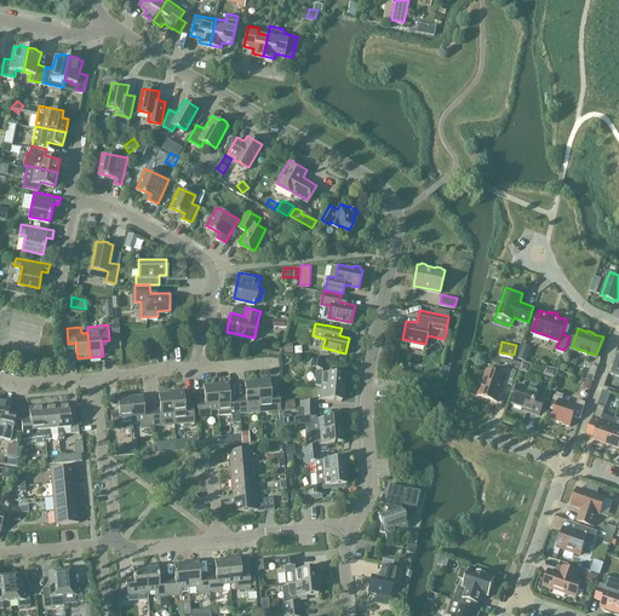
[(522,345),(519,356),(526,360),(531,347),(522,345)]
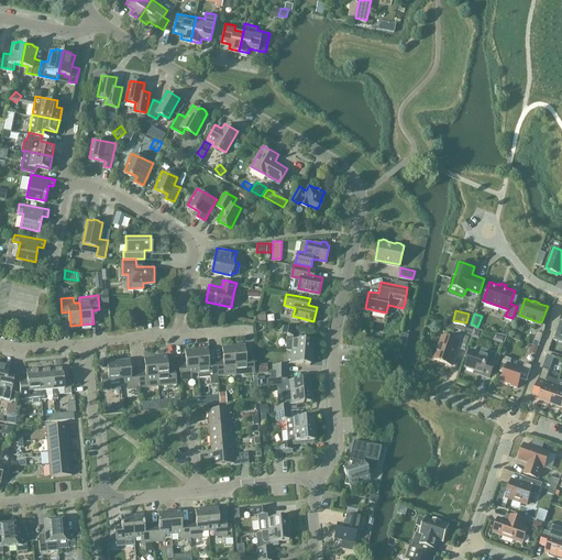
[(540,343),(548,324),(543,322),(536,342),(540,343)]
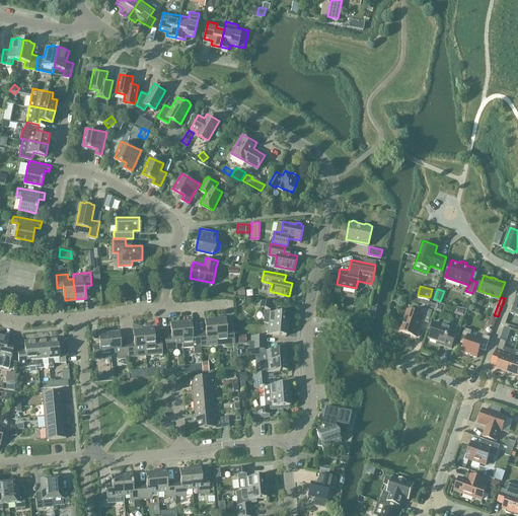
[(271,307),(272,301),(260,298),(257,305),(271,307)]
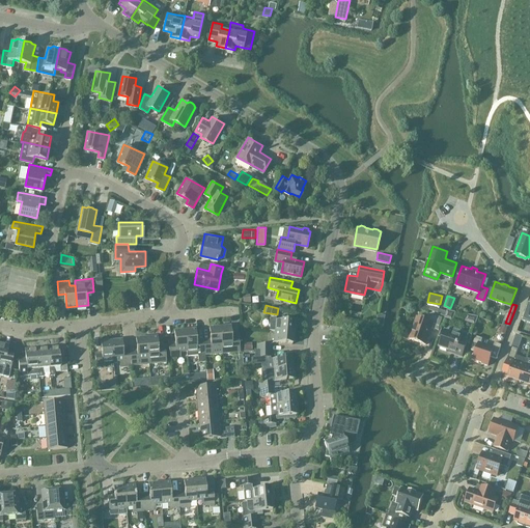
[(456,310),(447,308),(445,315),(453,318),(456,310)]
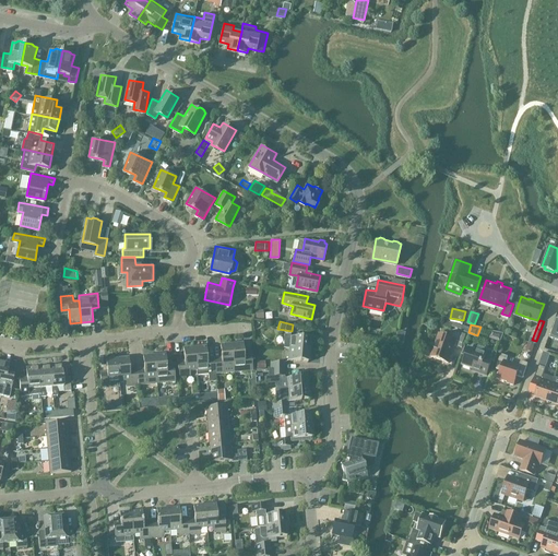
[(439,332),(431,354),(449,361),(455,343),(462,345),(466,332),(454,328),(451,335),(439,332)]
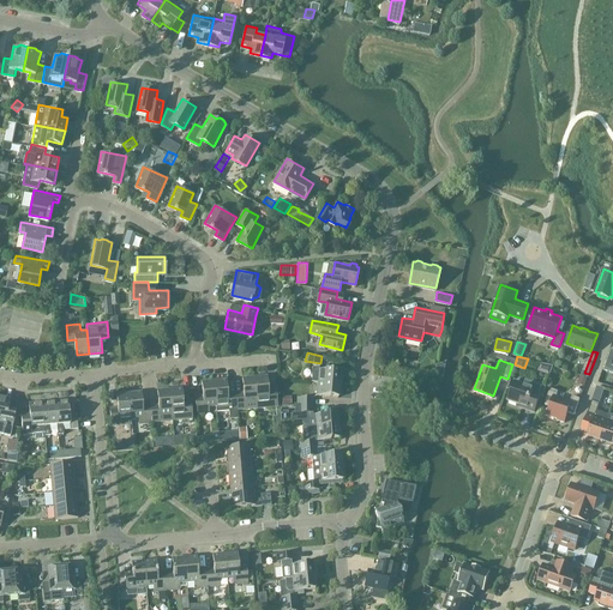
[(312,380),(318,380),(342,382),(343,372),(341,372),(341,369),(320,367),(320,366),(313,364),(312,380)]
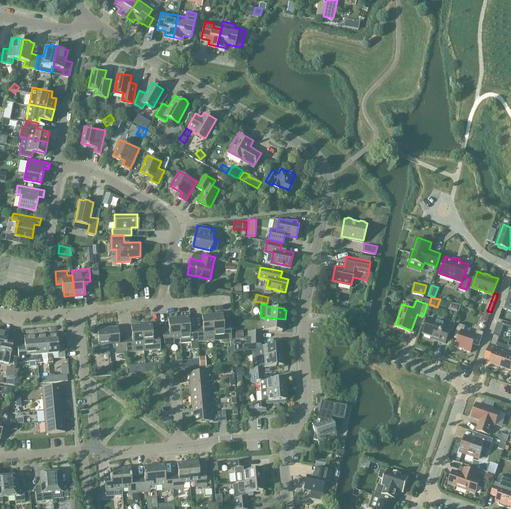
[(223,312),(213,313),(215,334),(221,333),(221,338),(232,337),(231,324),(224,325),(223,312)]
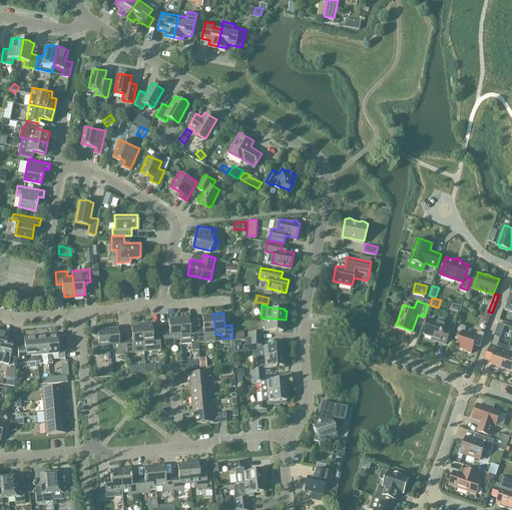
[(215,335),(213,314),(202,315),(204,328),(197,328),(198,341),(209,340),(209,336),(215,335)]
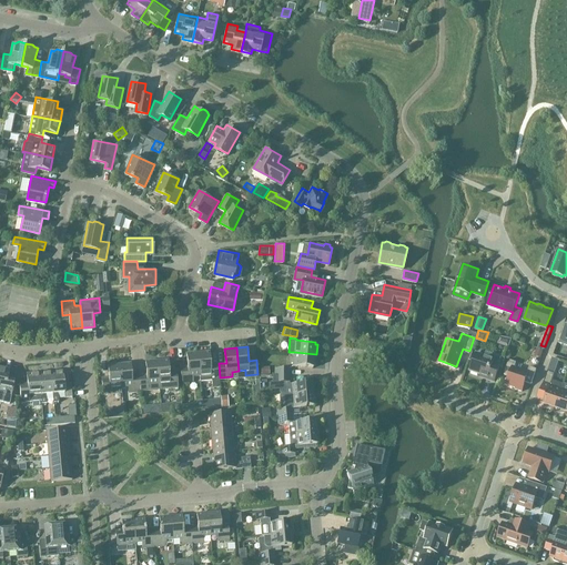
[(221,385),(220,377),(219,363),(212,364),(210,350),(199,351),(201,374),(201,380),(212,379),(213,386),(221,385)]
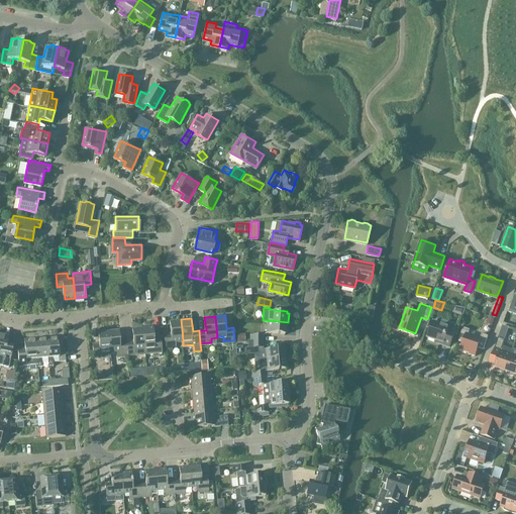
[(183,340),(181,319),(171,320),(172,333),(165,334),(166,346),(177,345),(177,341),(183,340)]
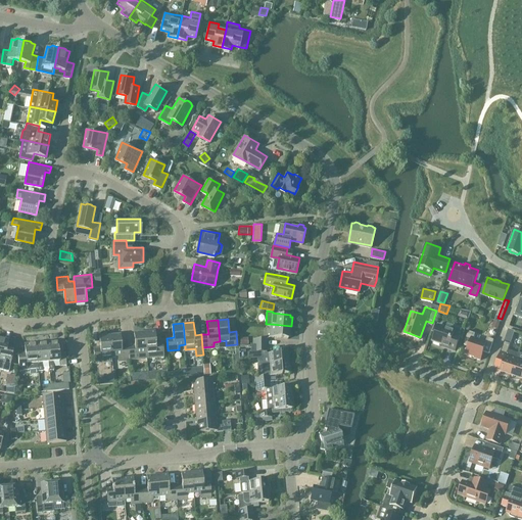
[(449,345),(448,347),(456,349),(461,335),(459,334),(461,328),(448,323),(447,326),(439,323),(433,339),(449,345)]
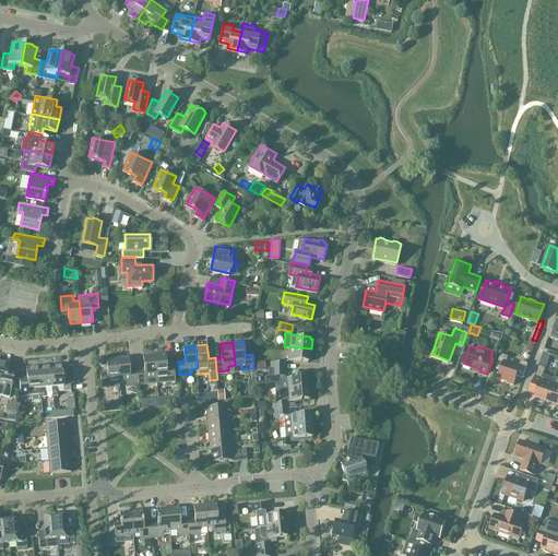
[(310,358),(311,349),(289,346),(288,358),(308,361),(308,358),(310,358)]
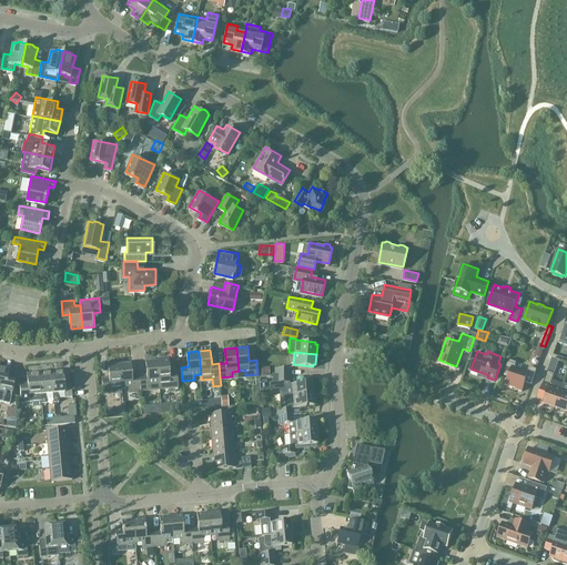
[(169,357),(158,359),(160,382),(166,382),(166,386),(179,385),(178,372),(171,372),(169,357)]
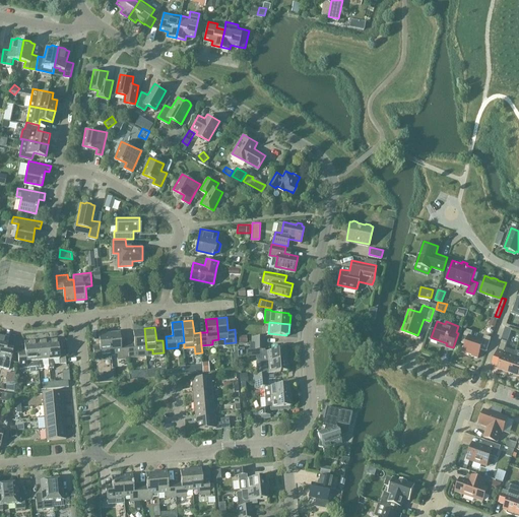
[(483,338),(471,334),(472,329),(466,327),(462,340),(466,342),(464,350),(472,353),(472,354),(478,357),(480,347),(487,349),(492,336),(484,334),(483,338)]
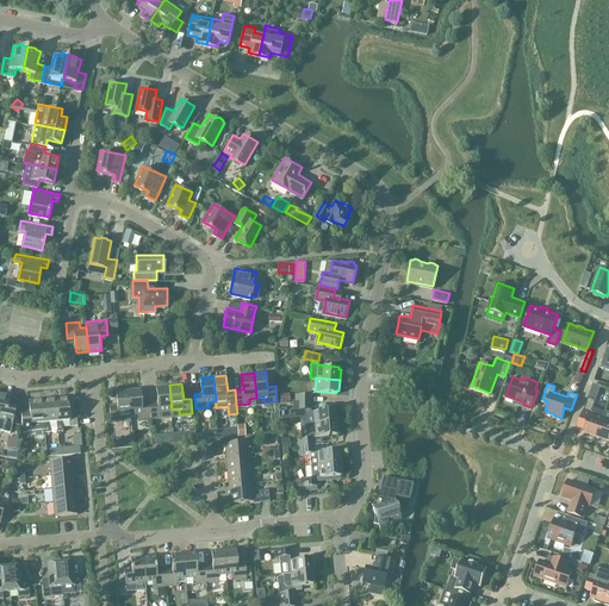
[(172,410),(169,385),(157,386),(159,401),(150,403),(151,417),(172,416),(172,410)]
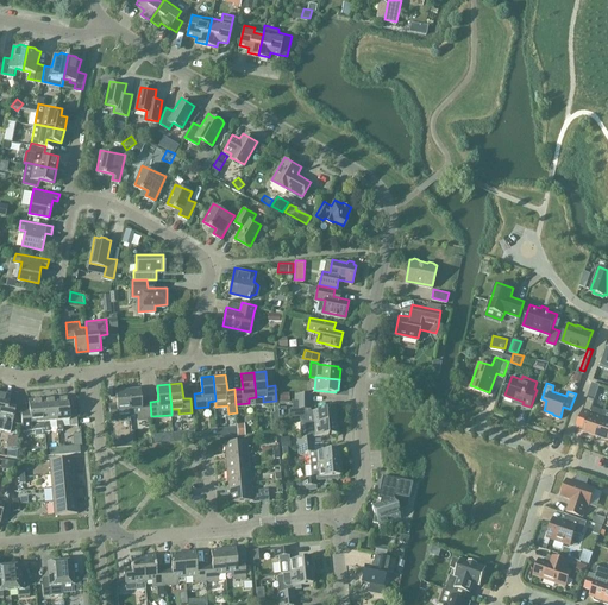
[(131,413),(129,388),(117,389),(118,404),(110,405),(111,421),(131,418),(131,413)]
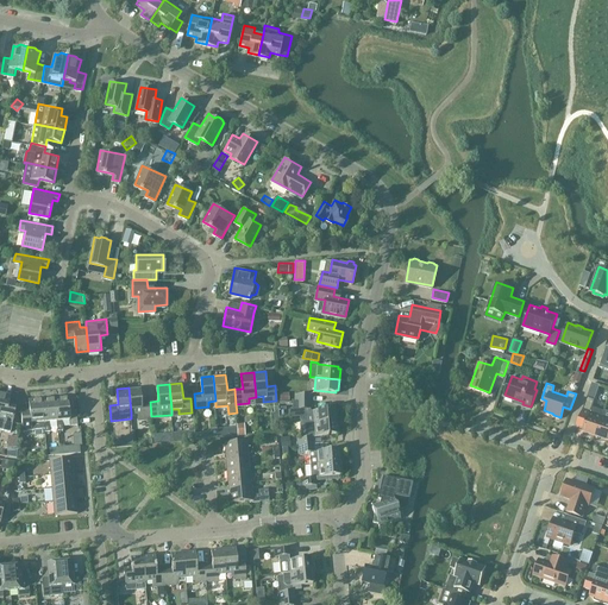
[(151,416),(150,402),(143,402),(142,388),(129,388),(131,413),(138,413),(138,417),(151,416)]
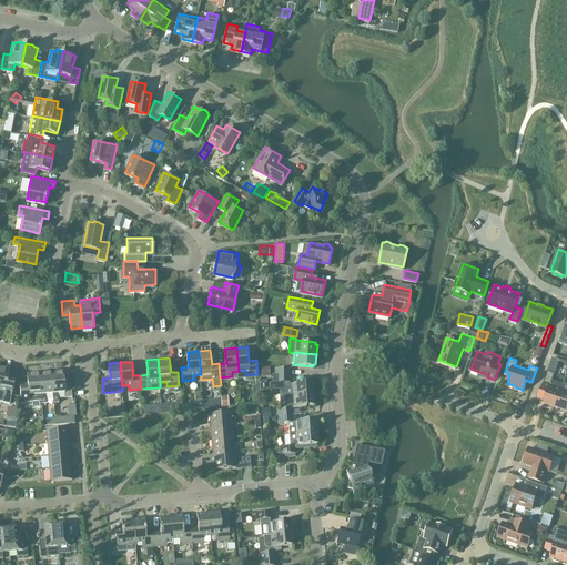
[(0,399),(10,402),(12,394),(14,381),(16,375),(9,374),(11,367),(0,364),(0,399)]
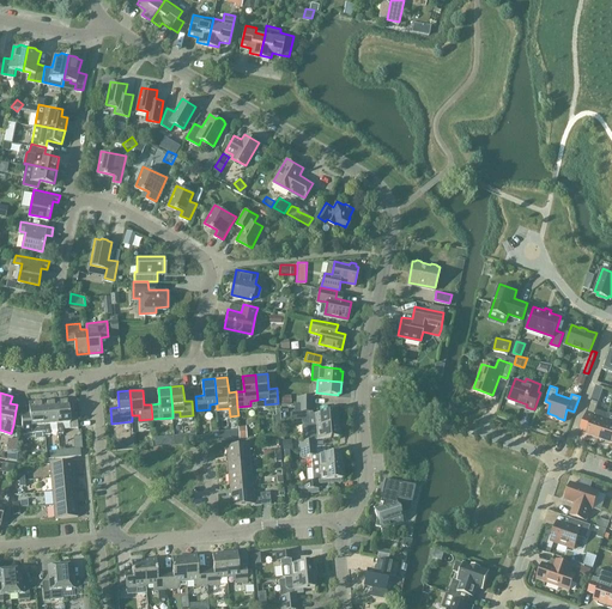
[(68,397),(55,399),(58,422),(59,432),(64,431),(64,421),(71,421),(71,426),(79,425),(78,410),(70,410),(68,397)]
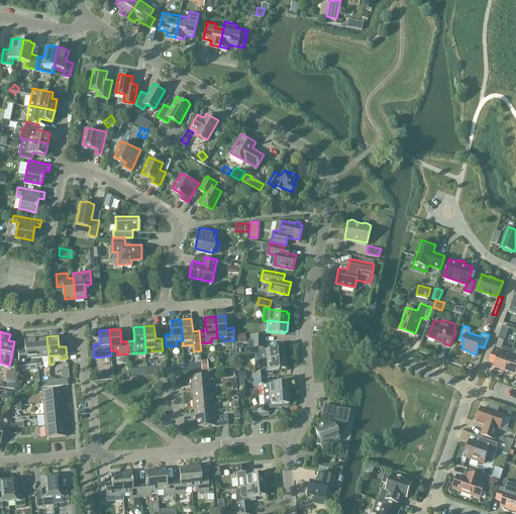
[(505,370),(512,351),(502,348),(505,337),(499,335),(494,351),(499,353),(495,366),(499,367),(499,370),(505,370)]
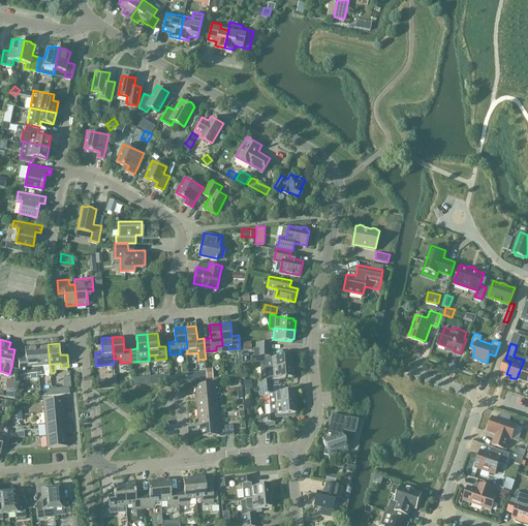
[(50,365),(48,344),(37,345),(38,366),(39,373),(43,373),(43,365),(50,365)]
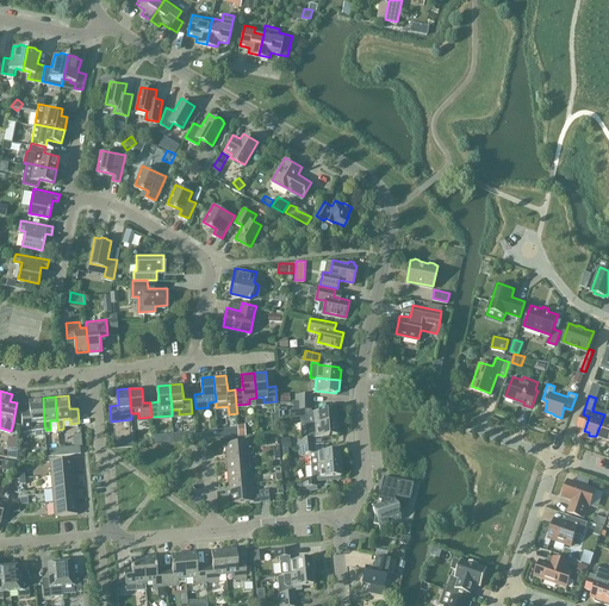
[(44,422),(43,398),(29,399),(30,407),(22,408),(23,423),(23,430),(32,429),(32,422),(44,422)]
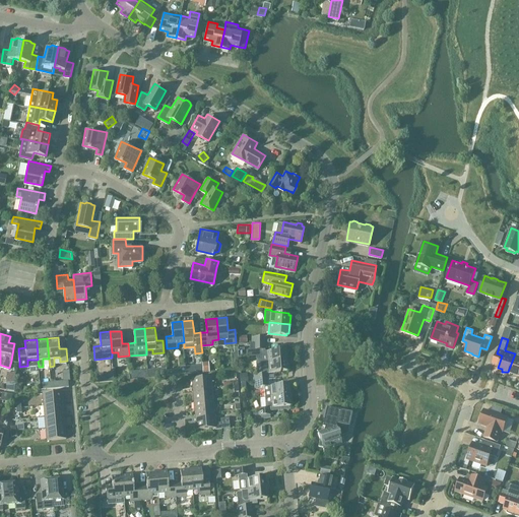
[(265,349),(265,341),(252,340),(252,347),(259,347),(260,361),(288,359),(287,349),(285,349),(285,347),(265,349)]
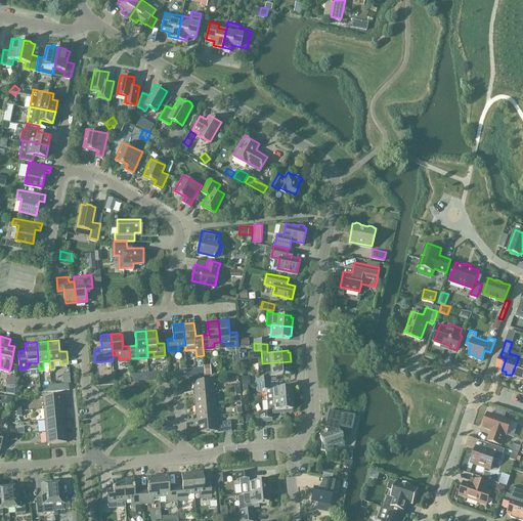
[(522,358),(519,356),(512,375),(513,375),(516,376),(516,379),(522,379),(522,358)]
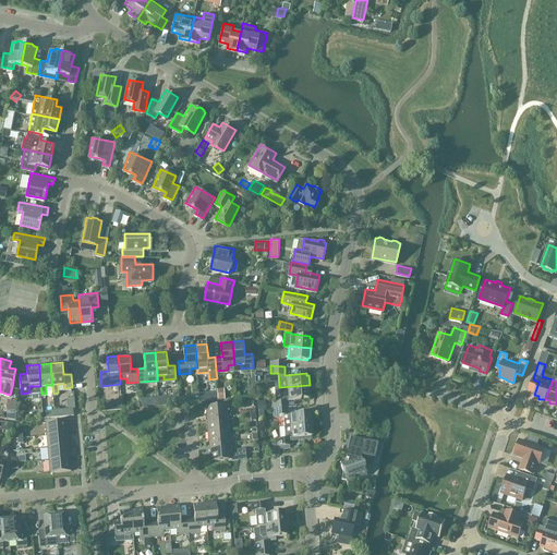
[(310,395),(310,385),(279,387),(280,399),(273,400),(274,407),(287,406),(287,399),(309,397),(307,395),(310,395)]
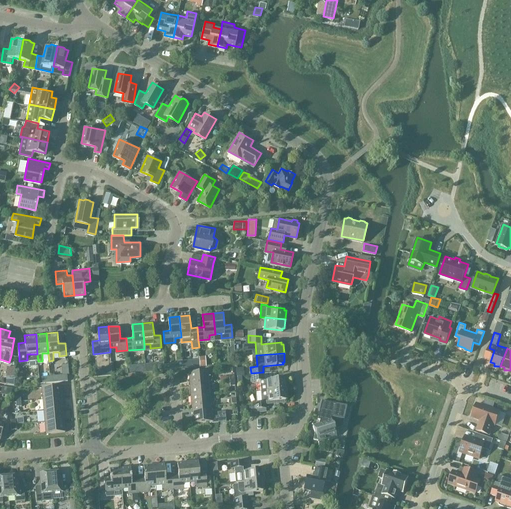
[(189,371),(190,383),(209,381),(209,369),(189,371)]
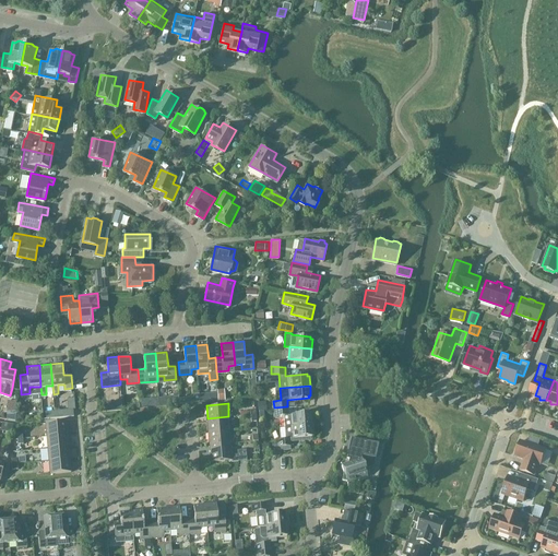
[(288,414),(287,406),(274,407),(274,415),(284,414),(285,426),(313,423),(312,413),(310,414),(310,412),(288,414)]
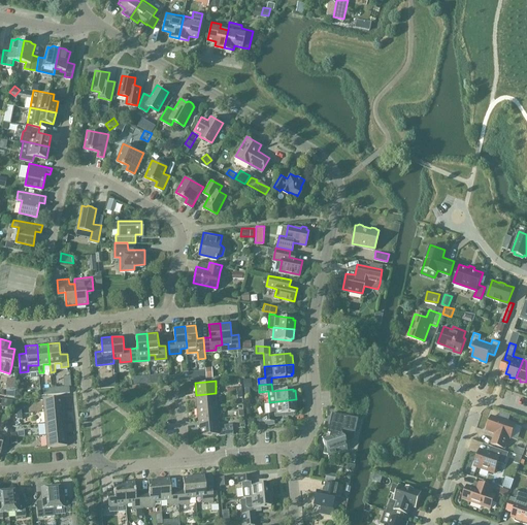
[(217,404),(216,393),(196,395),(197,406),(217,404)]
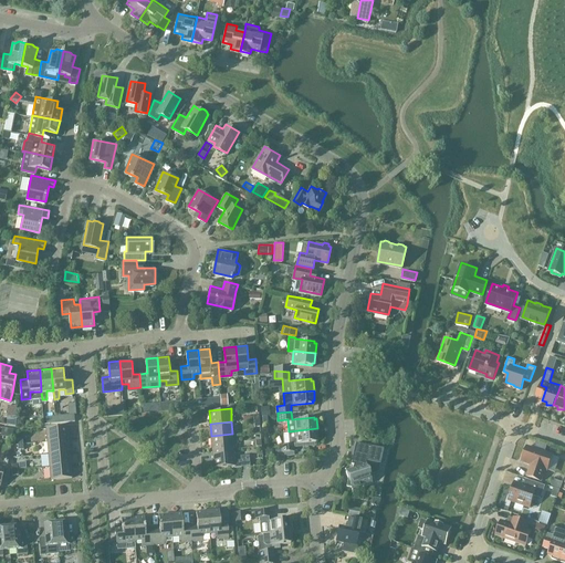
[(14,427),(3,425),(1,434),(12,436),(14,427)]
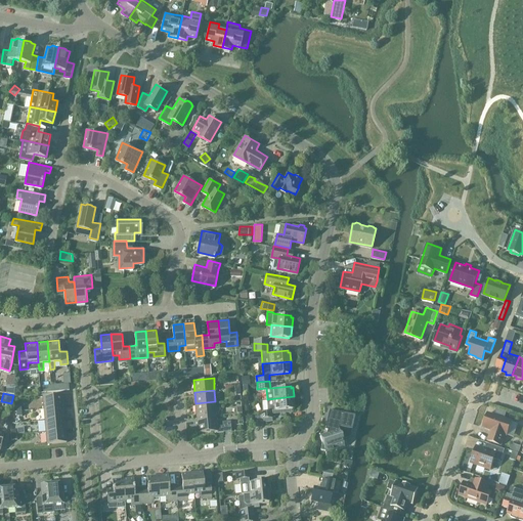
[(43,395),(44,406),(64,405),(62,393),(43,395)]
